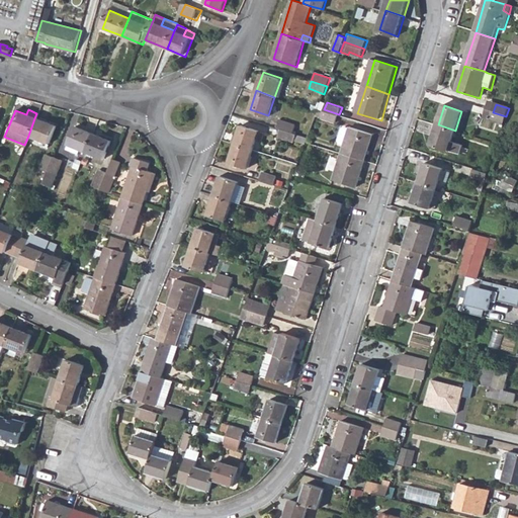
[(339,114),(324,109),(322,117),(337,121),(339,114)]
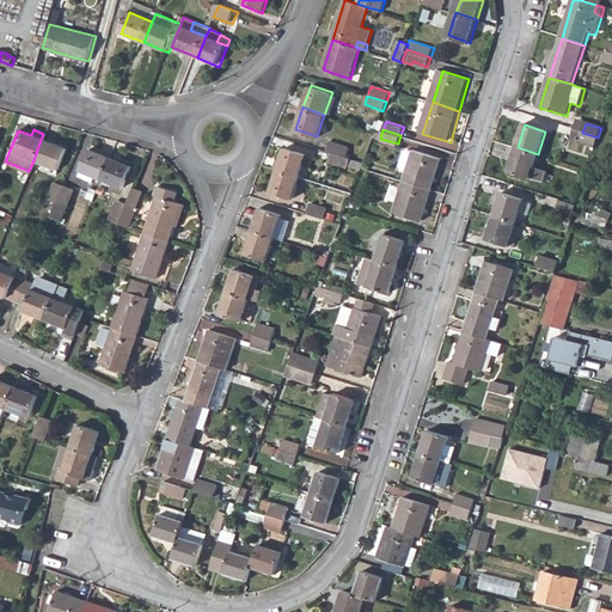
[(582,133),(580,144),(595,148),(598,138),(582,133)]
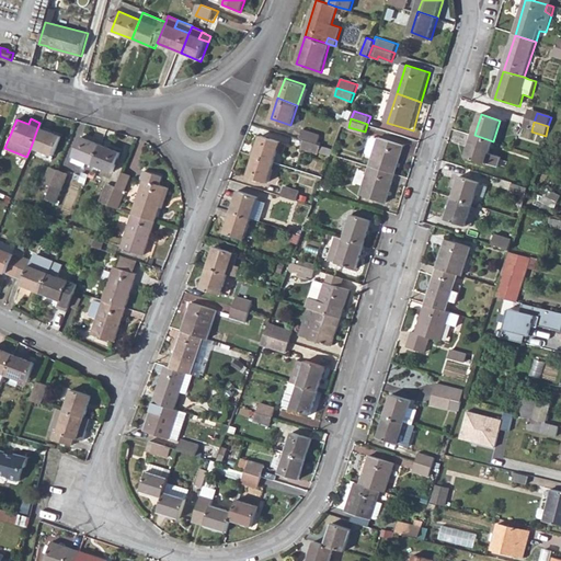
[(37,128),(31,147),(52,156),(59,136),(37,128)]
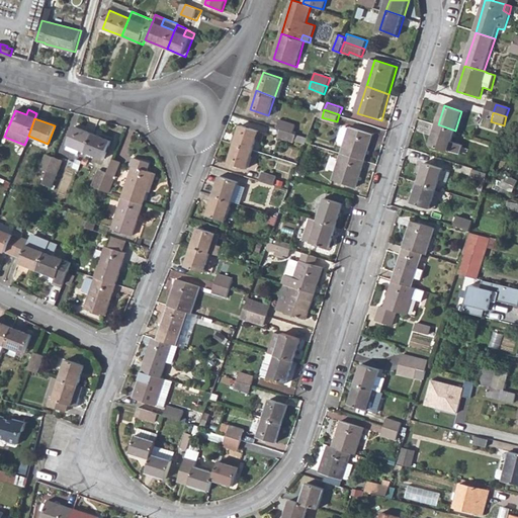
[(283,121),(280,128),(284,130),(293,134),(296,125),(283,121)]
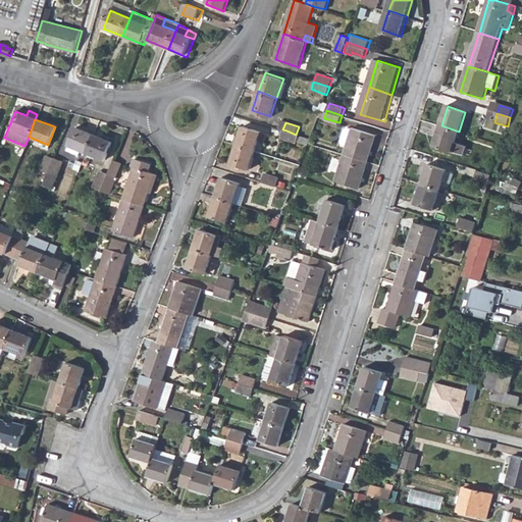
[(244,125),(238,145),(257,151),(263,132),(244,125)]
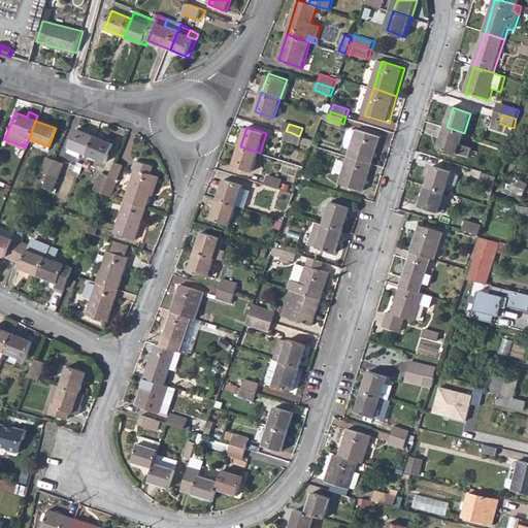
[(464,133),(447,127),(440,149),(458,155),(464,133)]
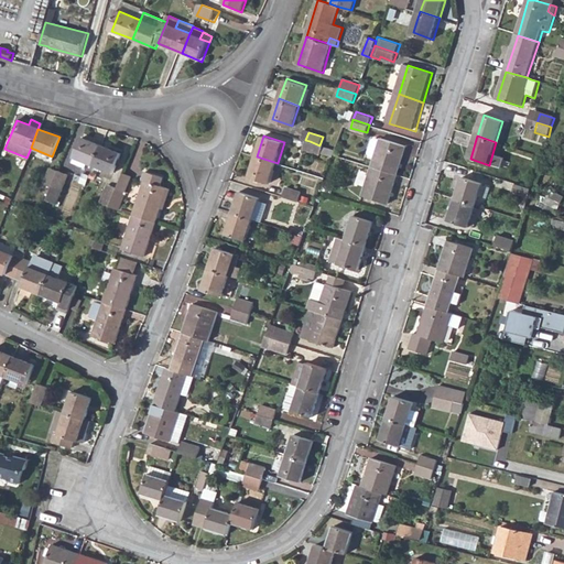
[(86,163),(91,165),(99,147),(80,138),(72,156),(73,159),(72,163),(84,169),(86,163)]
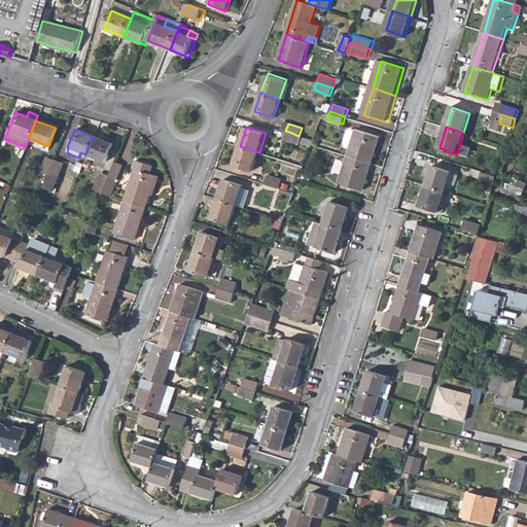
[(351,147),(349,155),(373,164),(381,137),(357,129),(357,130),(352,129),(348,131),(345,142),(347,145),(351,147)]
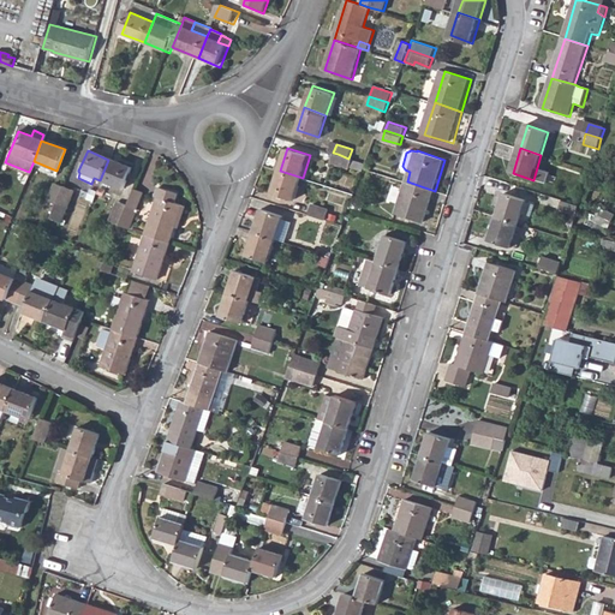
[(348,159),(338,154),(334,165),(352,171),(353,168),(356,161),(348,159)]
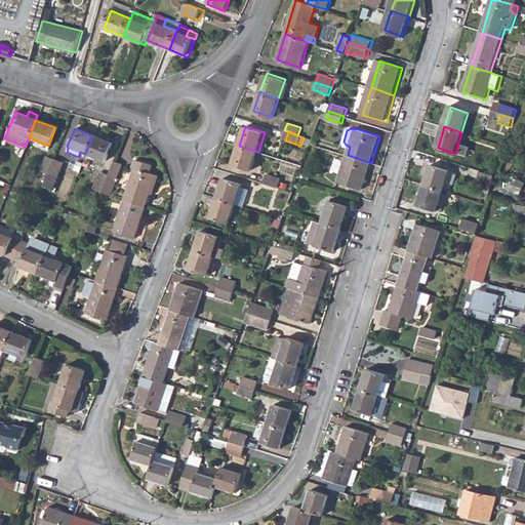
[(92,136),(85,154),(105,161),(111,144),(92,136)]
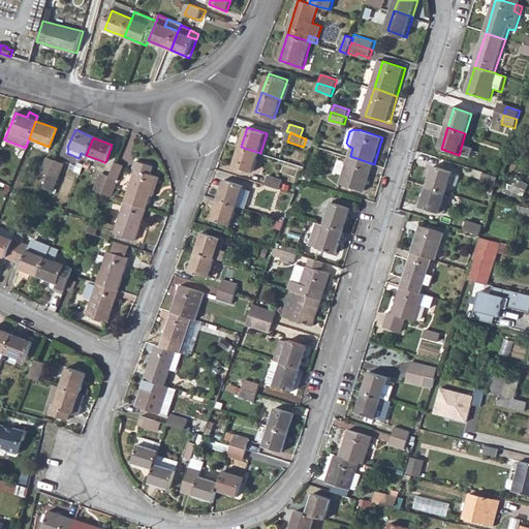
[(306,138),(304,145),(312,148),(313,145),(314,141),(306,138)]
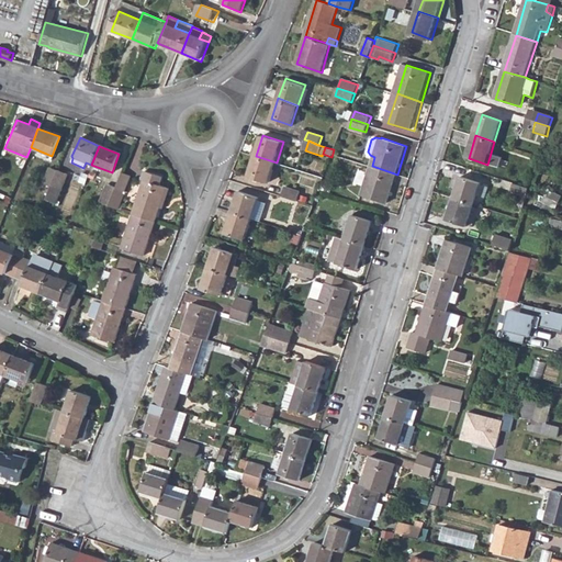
[(277,163),(256,156),(249,176),(270,182),(277,163)]
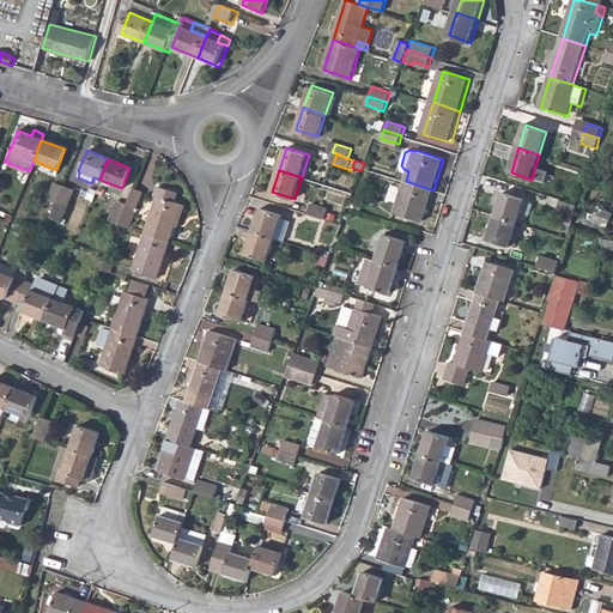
[(46,199),(54,202),(61,184),(53,181),(46,199)]
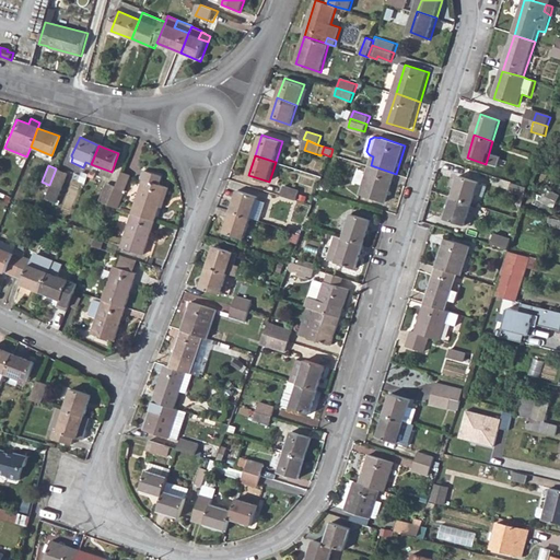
[(396,174),(371,165),(361,194),(386,201),(396,174)]
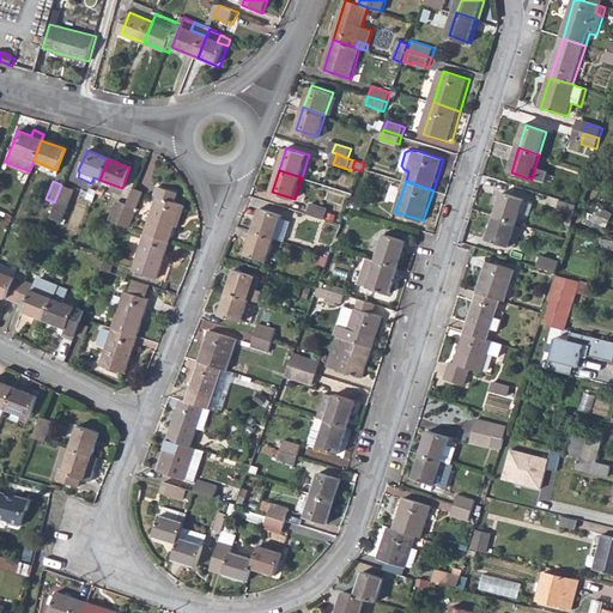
[(54,202),(48,216),(59,220),(71,188),(61,184),(54,202)]
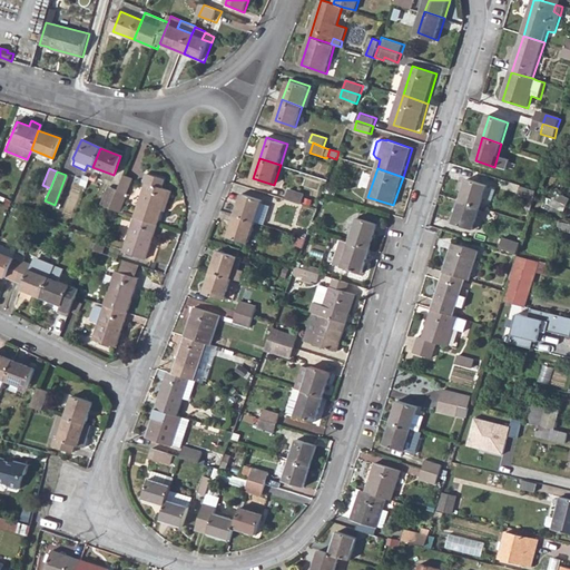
[(145,183),(136,216),(158,223),(163,209),(168,188),(161,186),(164,178),(146,173),(144,182),(145,183)]
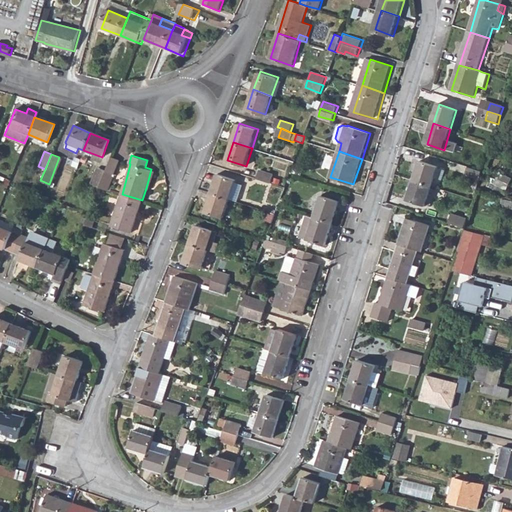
[(421,161),(415,181),(433,186),(439,167),(421,161)]
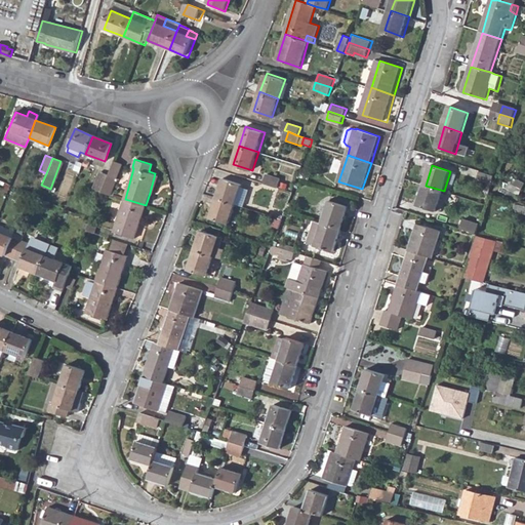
[(480,170),(478,177),(493,183),(495,175),(480,170)]
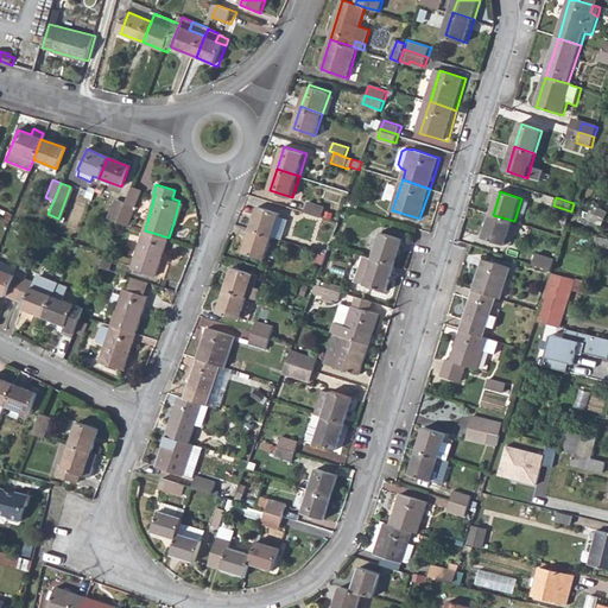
[(106,217),(115,222),(124,203),(114,200),(106,217)]
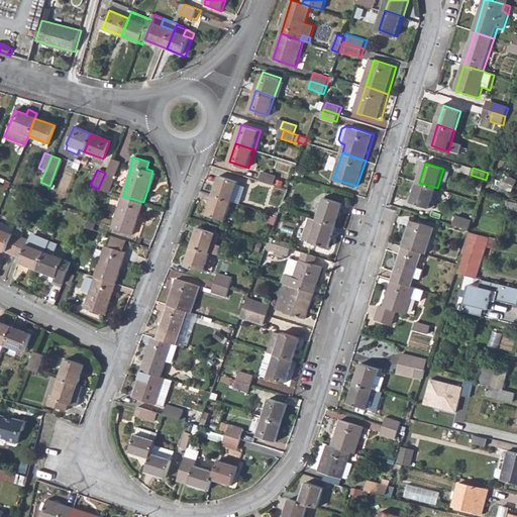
[(152,171),(147,190),(150,191),(156,172),(152,171)]
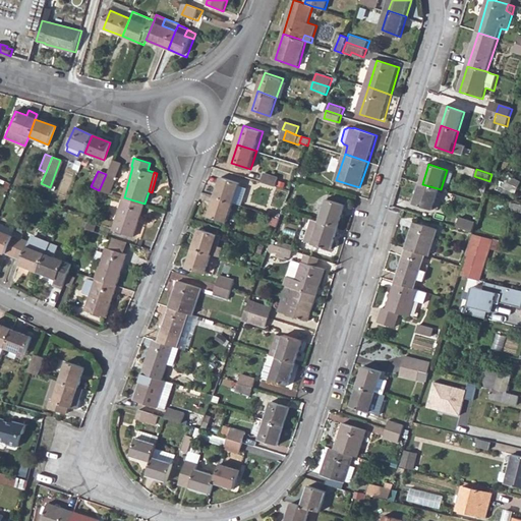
[(106,174),(99,190),(108,192),(114,177),(106,174)]
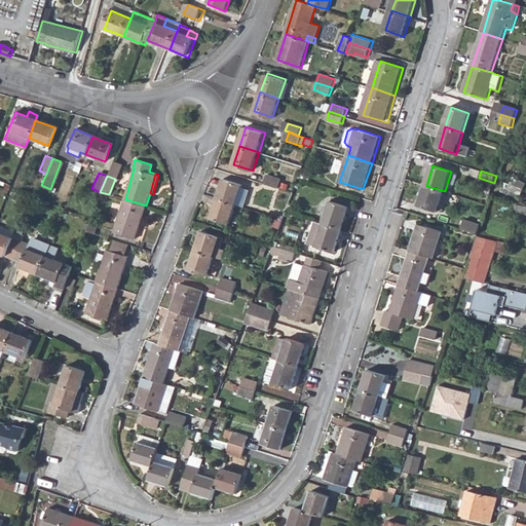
[(267,176),(264,184),(279,189),(283,180),(267,176)]
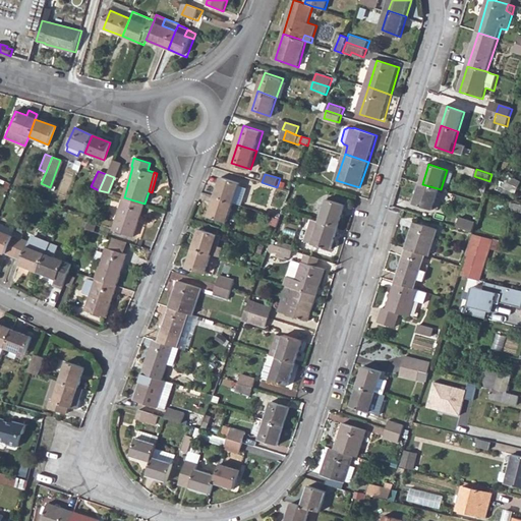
[(222,177),(216,195),(235,201),(241,183),(222,177)]
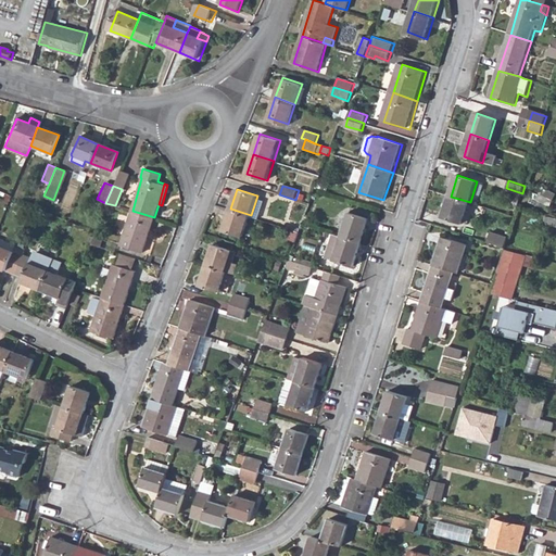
[(470,202),(451,197),(443,218),(463,225),(470,202)]
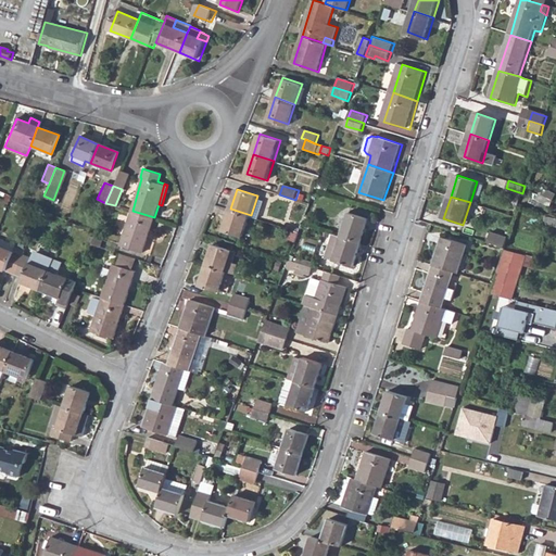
[(251,215),(230,209),(225,229),(244,236),(251,215)]
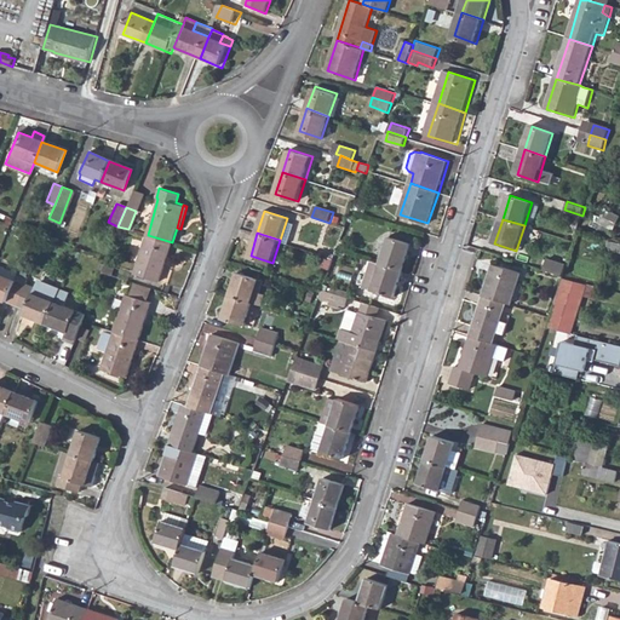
[(172,242),(148,235),(137,274),(161,280),(172,242)]
